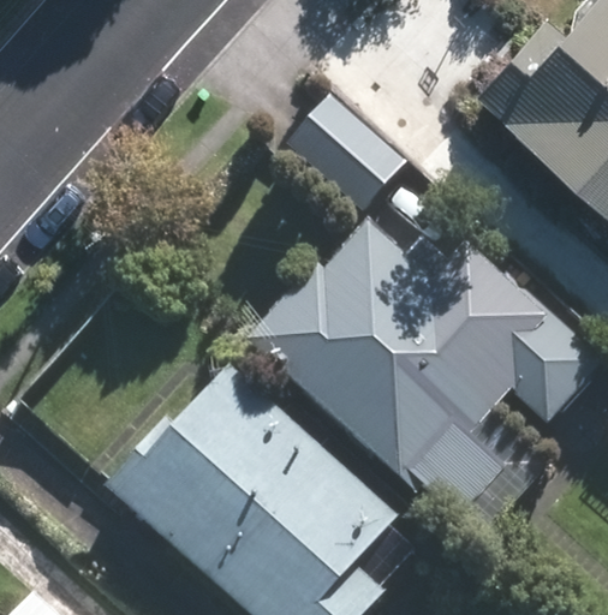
[(535,63),(502,96),(607,199),(607,0),(595,0),(567,30),(552,15),(519,48),(535,63)]
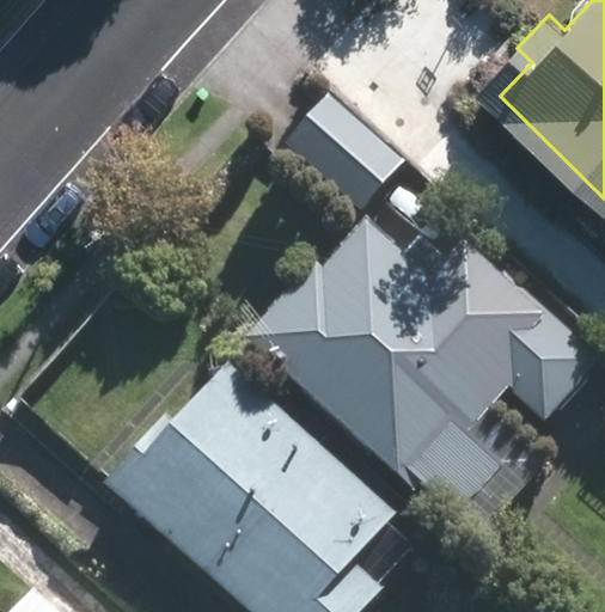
[(409,164),(331,96),(288,146),(366,213),(409,164)]
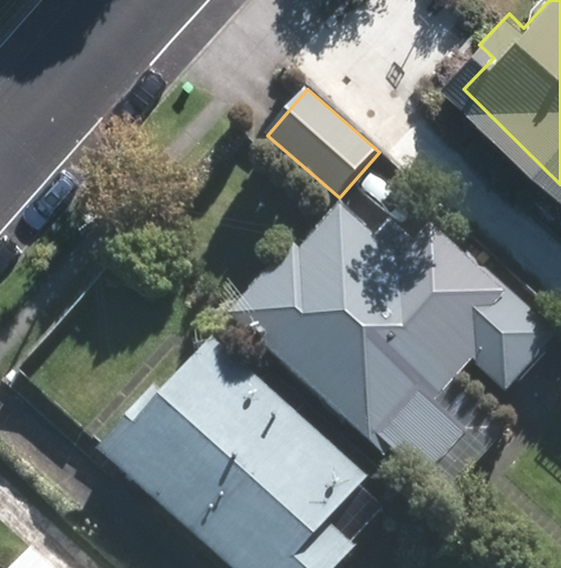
[(470,364),(499,396),(556,334),(419,210),(389,243),(343,201),(293,255),(284,247),(225,312),(383,456),(388,450),(421,482),(469,428),(437,399),(470,364)]
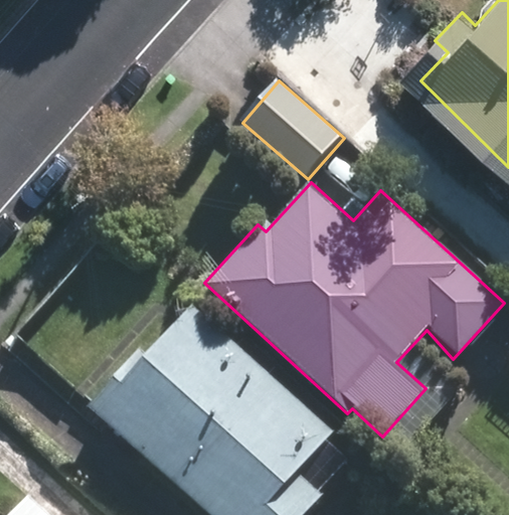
[(335,432),(190,303),(146,353),(138,346),(85,405),(209,514),(303,514),(323,493),(300,473),(335,432)]
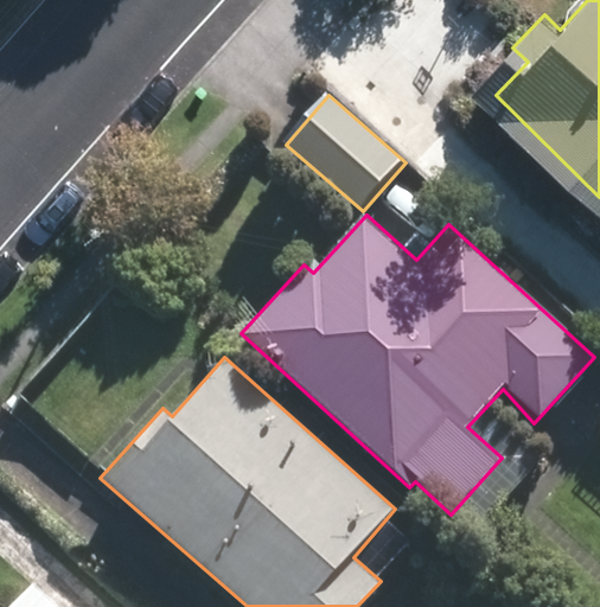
[(59,606),(31,580),(5,606),(59,606)]
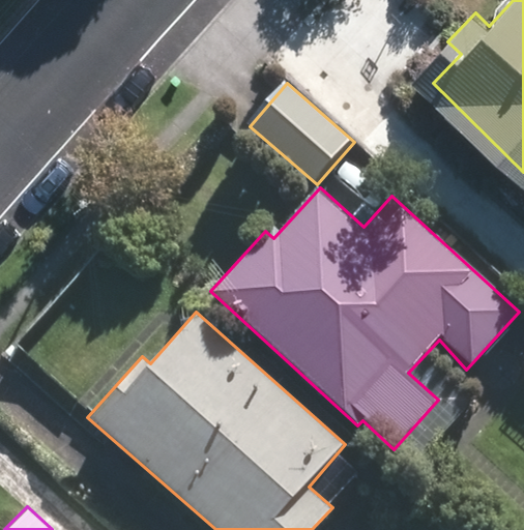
All buildings are outlined.
